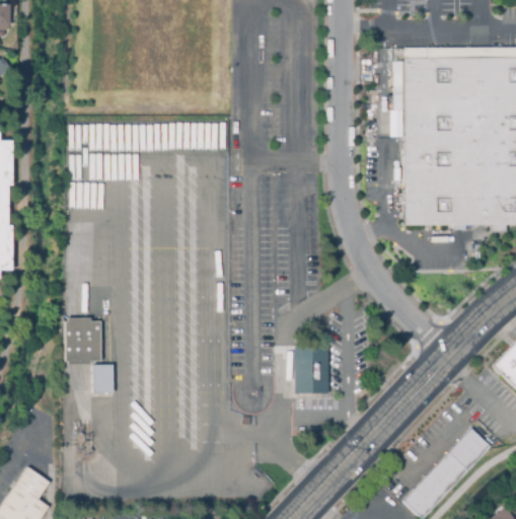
[(0,34),(0,4),(11,4),(12,26),(9,26),(9,30),(2,30),(2,32),(0,34)]
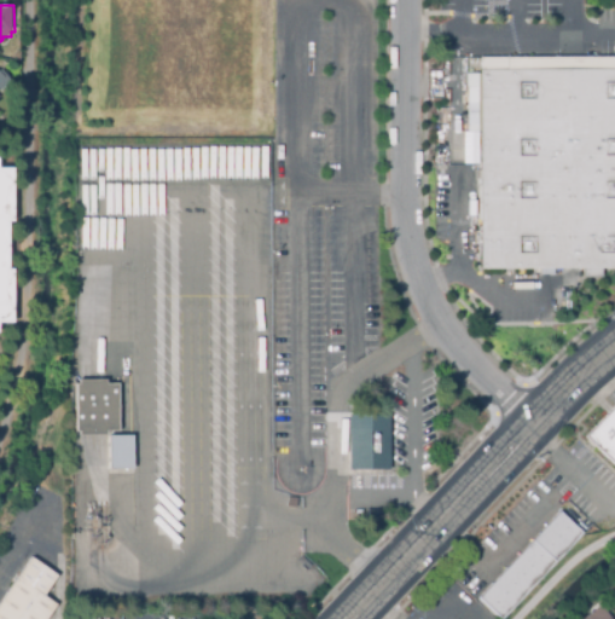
[(614,267),(605,267),(605,277),(586,277),(586,268),(485,268),(485,132),(471,132),(471,87),(469,87),(469,73),(483,73),(483,56),(614,56),(614,267)]
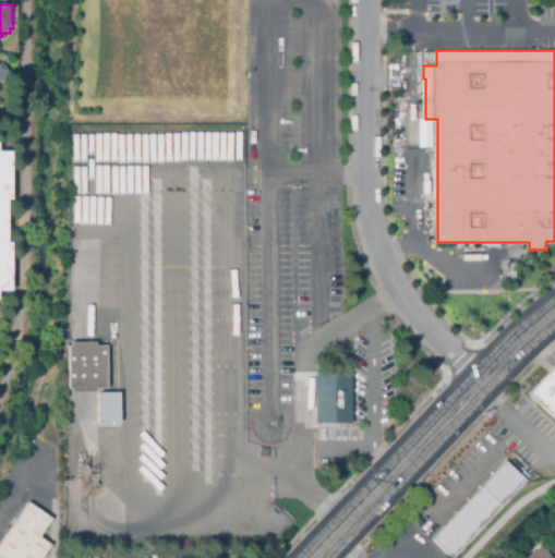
[(0,89),(14,80),(0,61),(0,89)]
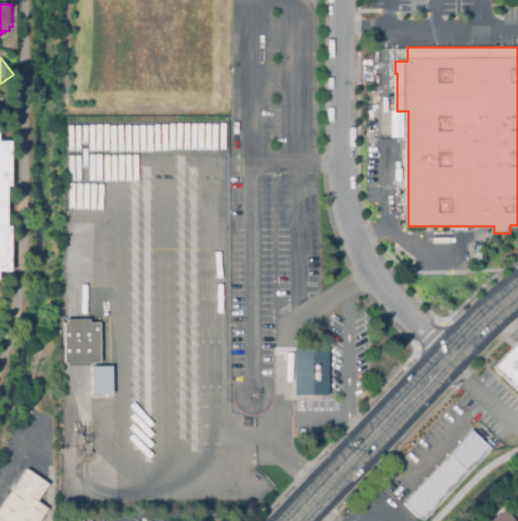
[(0,133),(1,133),(1,140),(14,140),(14,186),(10,186),(9,226),(14,226),(13,272),(1,272),(1,280),(0,280),(0,133)]
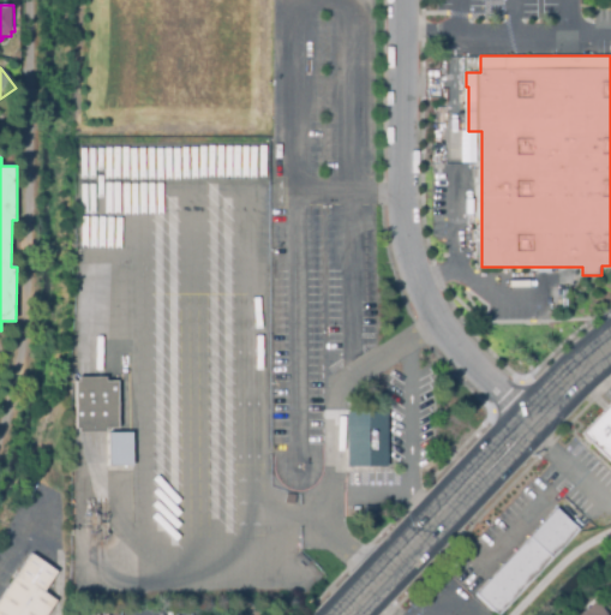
[(106,380),(106,383),(118,383),(118,430),(106,430),(106,434),(79,434),(79,430),(76,430),(76,383),(79,383),(79,380),(106,380)]
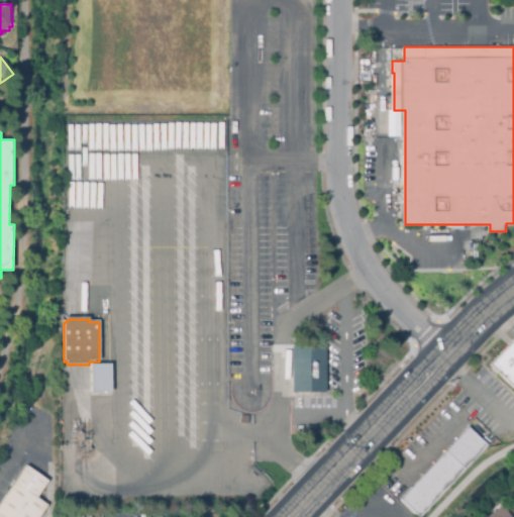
[(513,385),(494,366),(513,343),(513,385)]
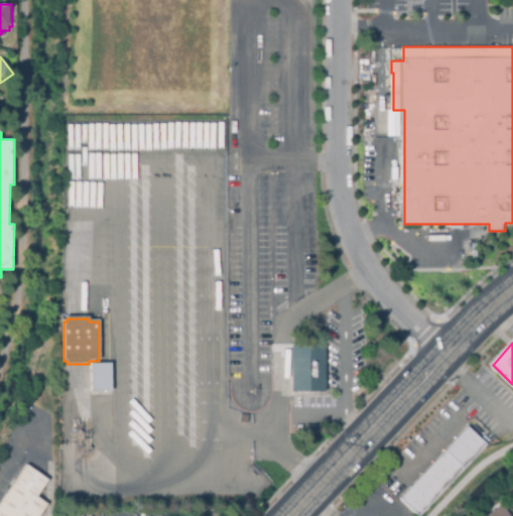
[(328,391),(293,390),(294,345),(329,346),(328,391)]
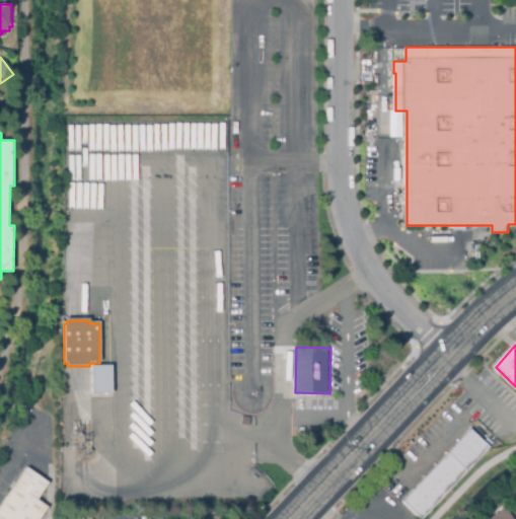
[(90,366),(111,366),(111,393),(90,393),(90,366)]
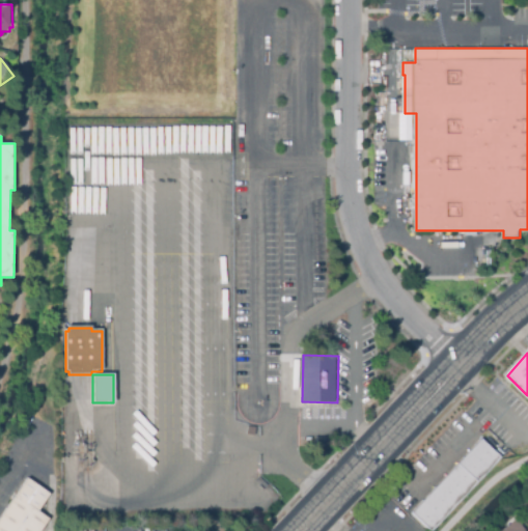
[(432,530),(431,530),(413,513),(481,440),(501,458),(432,530)]
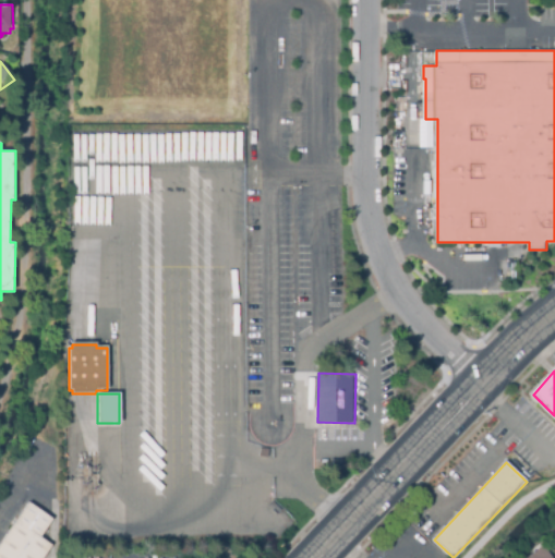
[(0,557),(0,547),(29,505),(53,520),(40,538),(51,547),(44,557),(0,557)]
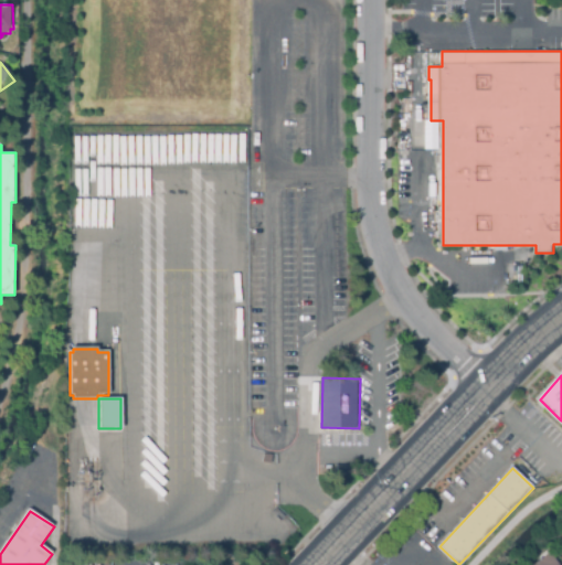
[(559,564),(531,564),(551,552),(559,564)]
